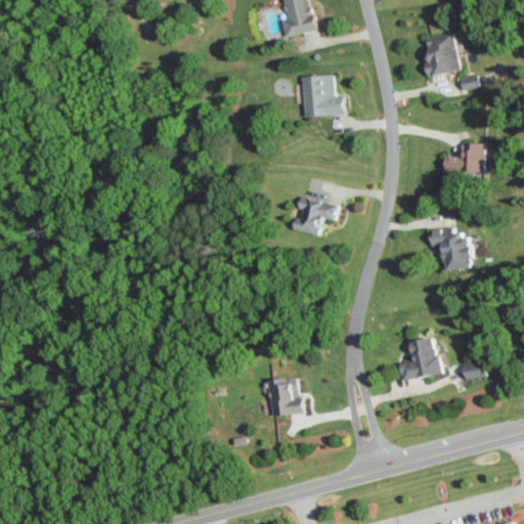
[(285,36),(314,29),(307,0),(281,0),(287,18),(280,19),(285,36)]
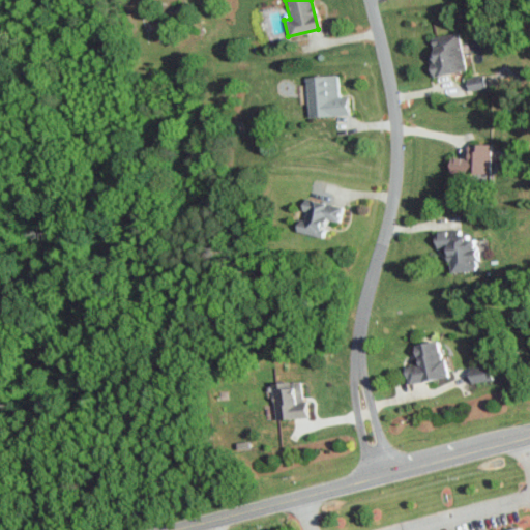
[(431,78),(465,68),(455,32),(425,39),(433,67),(428,68),(431,78)]
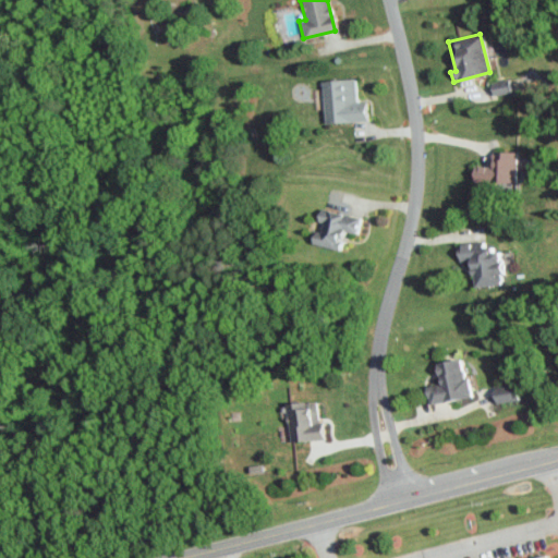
[(319,81),(323,123),(367,120),(365,100),(355,101),(353,77),(319,81)]
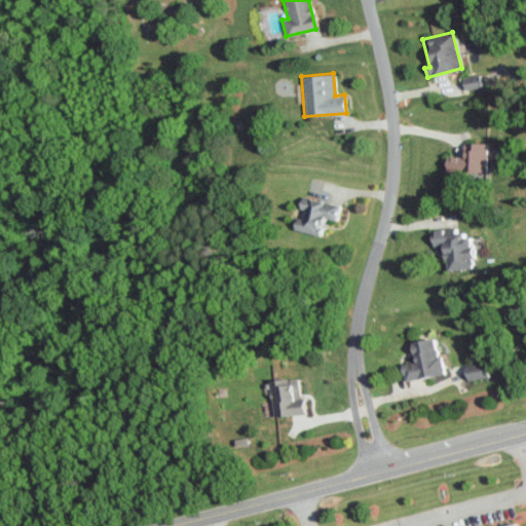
[(464,155),(459,155),(458,172),(484,173),(485,143),(464,143),(464,155)]
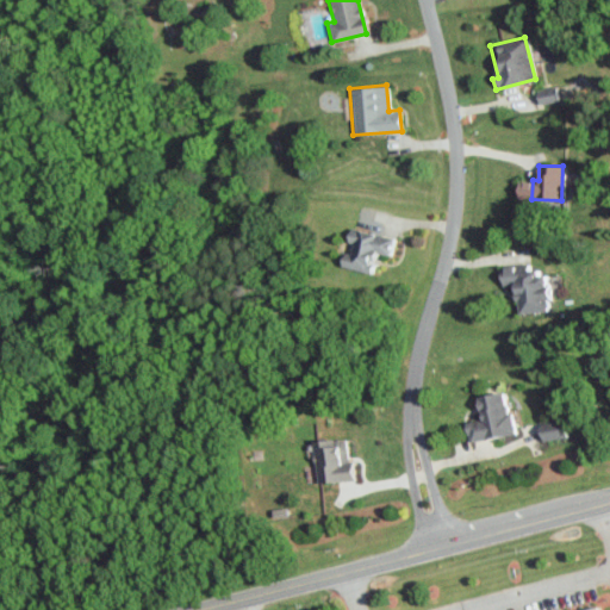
[(337,267),(369,273),(374,253),(387,256),(391,238),(344,228),(341,244),(342,244),(337,267)]
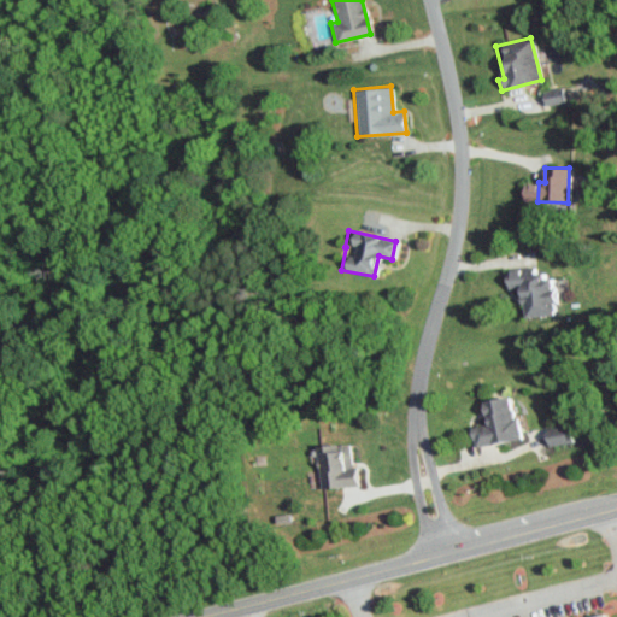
[(519,317),(551,316),(550,269),(505,271),(505,289),(518,289),(519,317)]
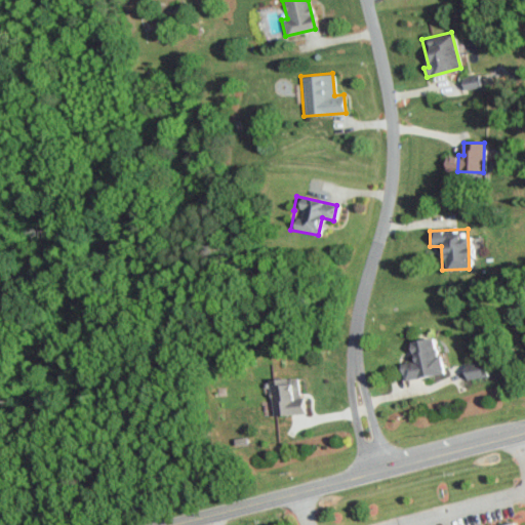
[(408,340),(410,360),(399,362),(401,379),(439,375),(435,337),(408,340)]
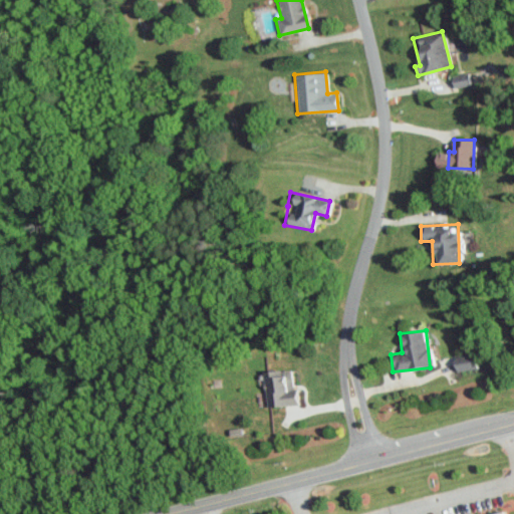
[(454,371),(474,367),(473,360),(452,364),(454,371)]
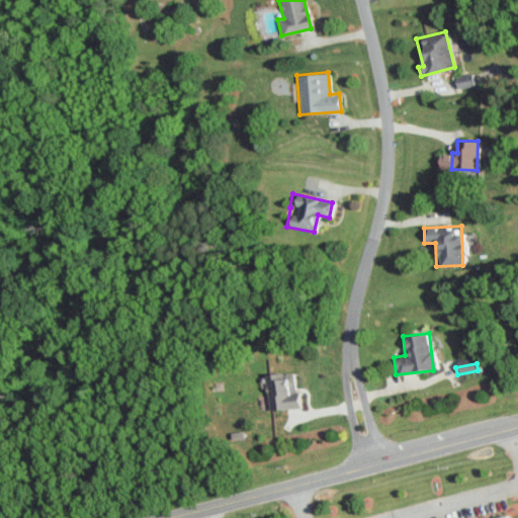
[(300,392),(295,392),(294,372),(265,374),(267,411),(301,409),(300,392)]
